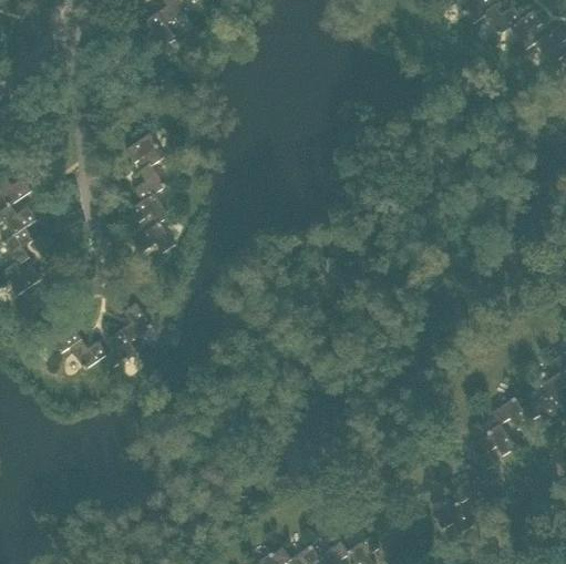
[(162,0),(165,4),(156,10),(165,23),(186,9),(181,0),(162,0)]
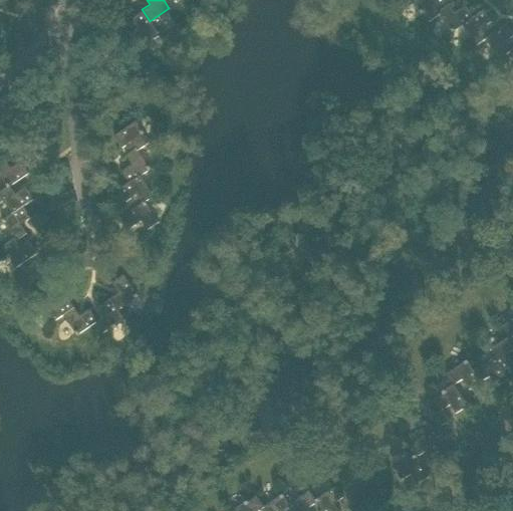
[(426,21),(438,13),(436,11),(438,10),(433,3),(438,0),(412,0),(411,1),(426,21)]
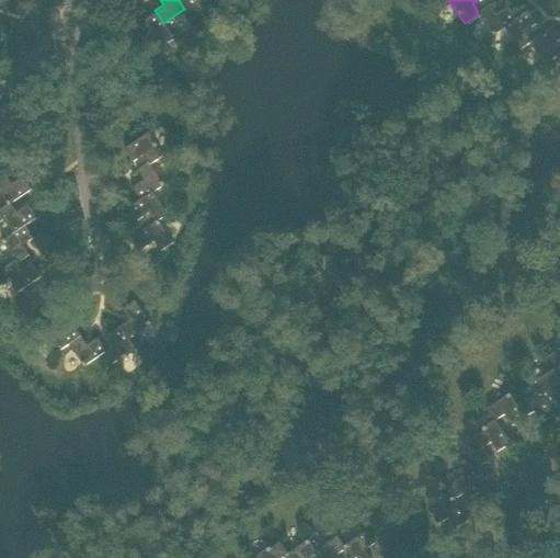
[(492,34),(503,25),(515,16),(506,4),(495,12),(489,2),(478,11),(476,12),(478,14),(492,34)]
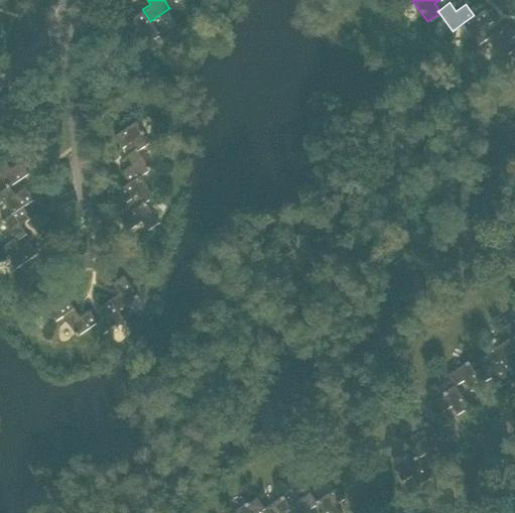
[(479,45),(484,40),(483,38),(488,35),(483,27),(493,20),(484,8),(474,15),(463,23),(479,45)]
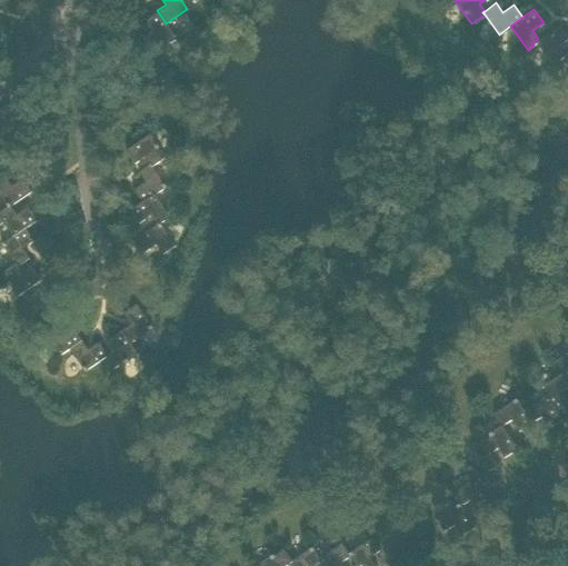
[(166,23),(157,10),(143,19),(150,29),(140,36),(148,49),(172,33),(166,23)]
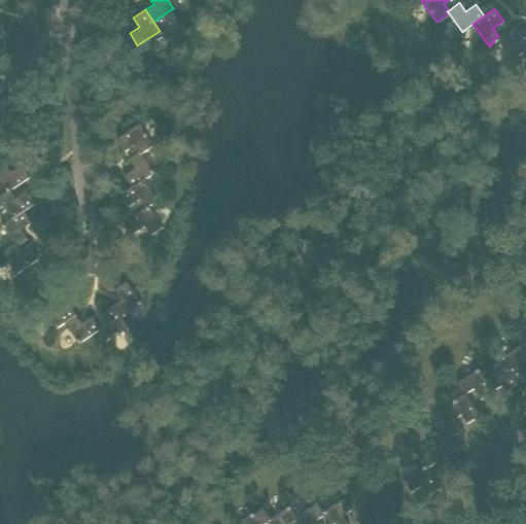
[(509,60),(521,50),(522,49),(516,41),(525,34),(525,33),(518,22),(498,36),(493,39),(494,41),(509,60)]
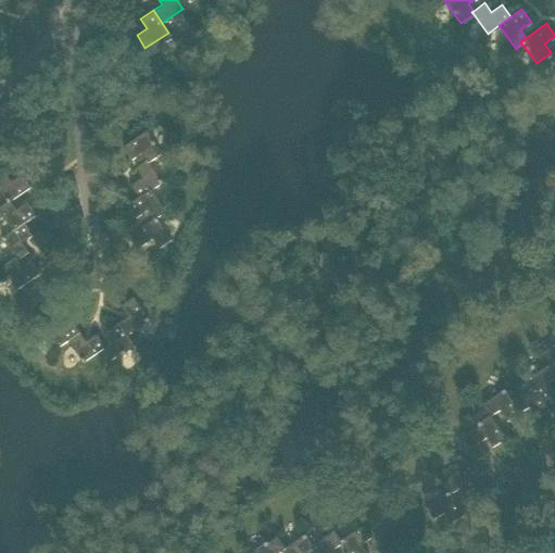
[(140,152),(146,159),(148,162),(159,154),(152,145),(154,142),(146,130),(122,147),(130,159),(140,152)]
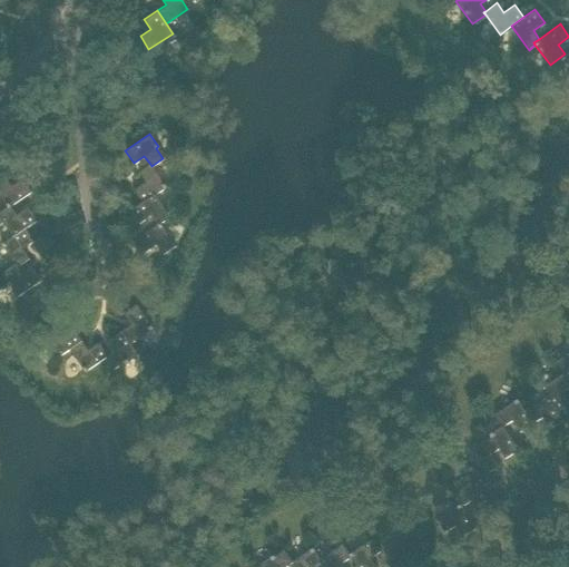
[(133,188),(140,201),(153,193),(154,194),(165,186),(151,166),(149,163),(137,172),(144,181),(133,188)]
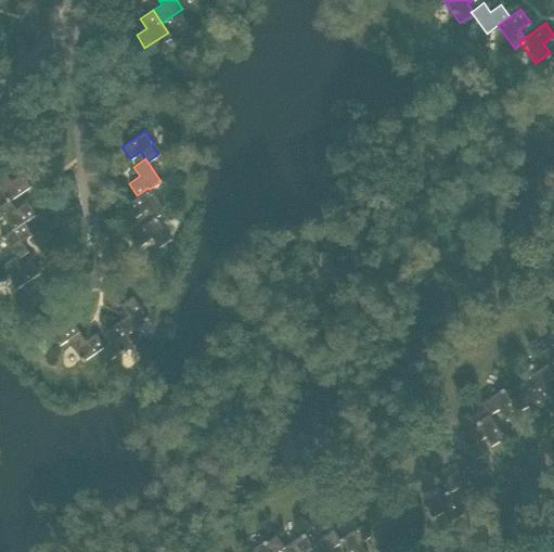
[(0,192),(5,201),(10,197),(10,199),(30,185),(22,172),(11,179),(4,169),(0,171),(0,192)]
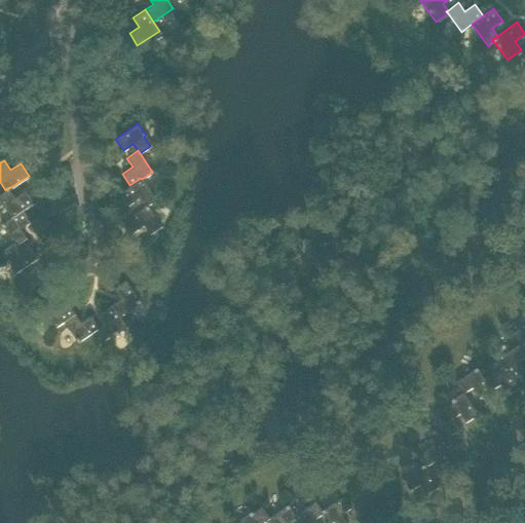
[(138,197),(144,206),(145,208),(148,207),(156,200),(142,179),(141,178),(129,185),(119,192),(127,204),(138,197)]
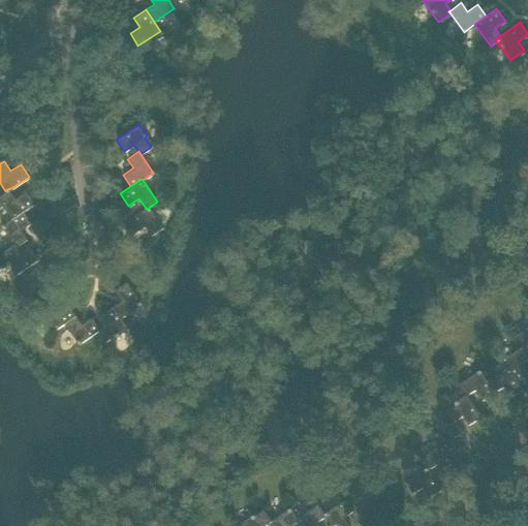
[(0,202),(10,218),(11,219),(24,211),(34,205),(27,192),(17,198),(9,189),(9,188),(5,191),(0,194),(0,202)]
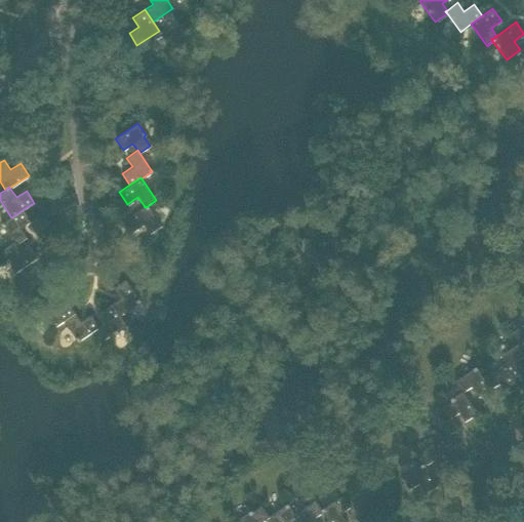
[(145,207),(144,205),(124,219),(131,231),(144,224),(150,233),(161,225),(148,206),(145,207)]
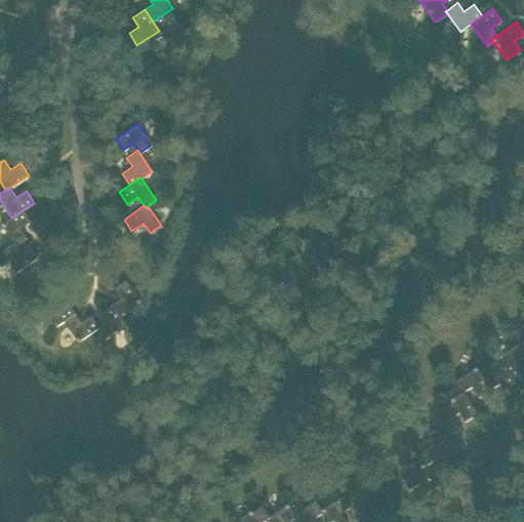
[(0,224),(12,242),(14,245),(15,244),(27,237),(21,228),(31,222),(24,209),(11,217),(10,216),(0,224)]
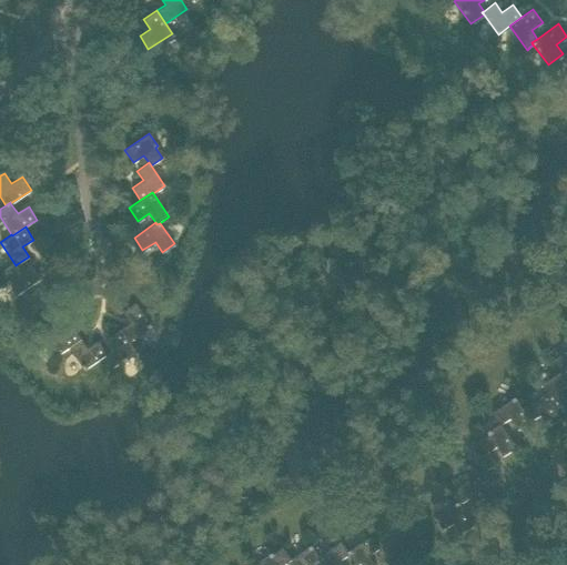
[(16,265),(13,262),(1,270),(17,293),(39,279),(31,265),(21,271),(17,264),(16,265)]
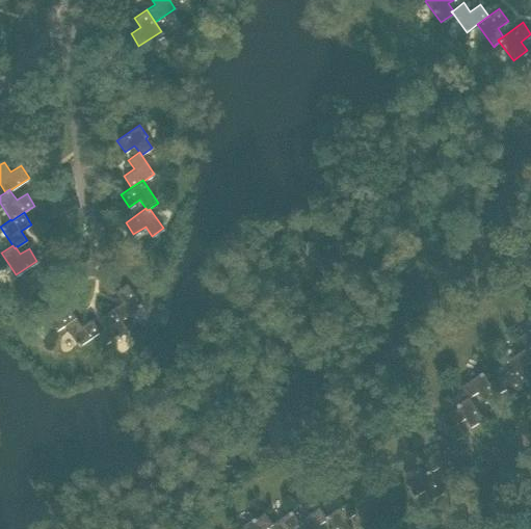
[(121,301),(112,307),(121,319),(141,306),(126,283),(113,291),(121,301)]
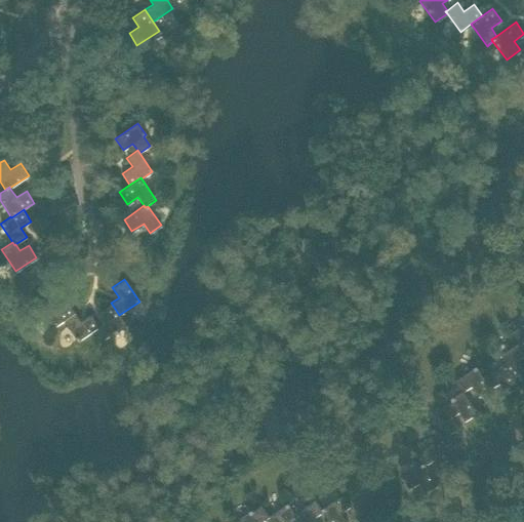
[(51,328),(64,320),(75,313),(66,300),(56,307),(50,298),(38,307),(51,328)]
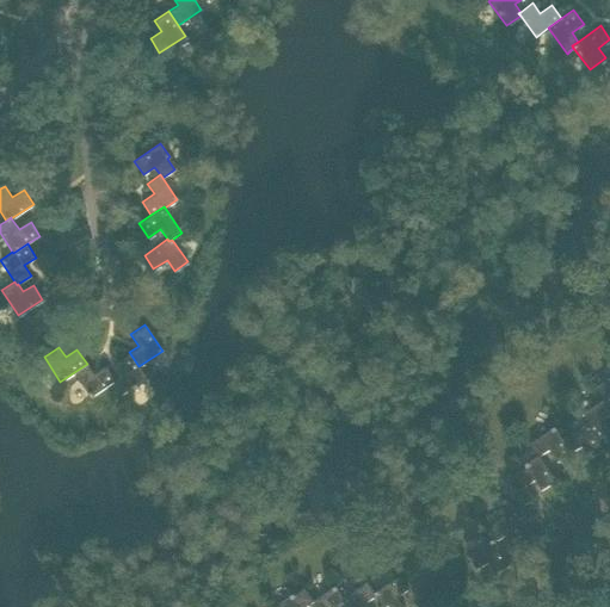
[(122,373),(115,378),(111,381),(112,382),(121,395),(146,377),(139,366),(129,352),(115,363),(122,373)]
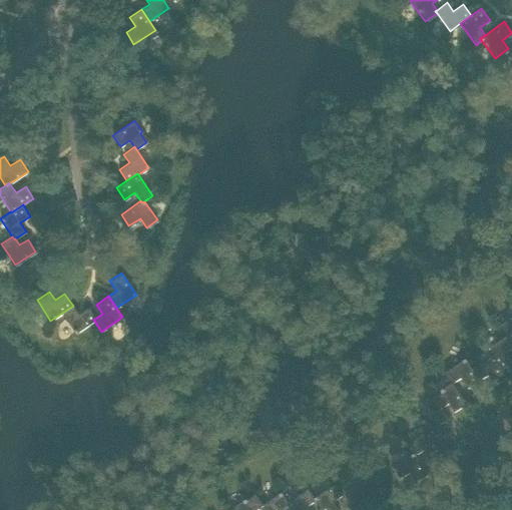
[(73,306),(62,313),(75,333),(94,321),(93,320),(96,318),(89,307),(78,314),(73,306)]
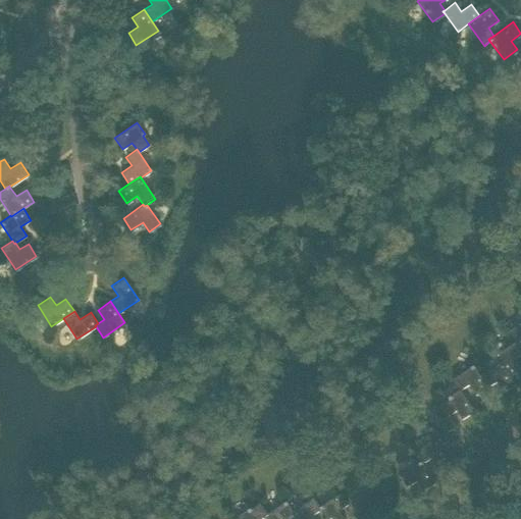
[(520,322),(508,330),(515,341),(520,350),(520,322)]
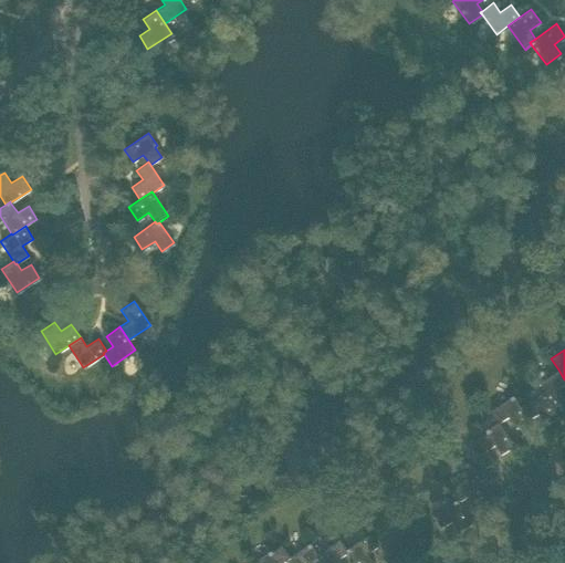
[(536,384),(542,393),(552,408),(553,407),(564,398),(564,397),(558,387),(564,382),(564,379),(558,369),(536,384)]
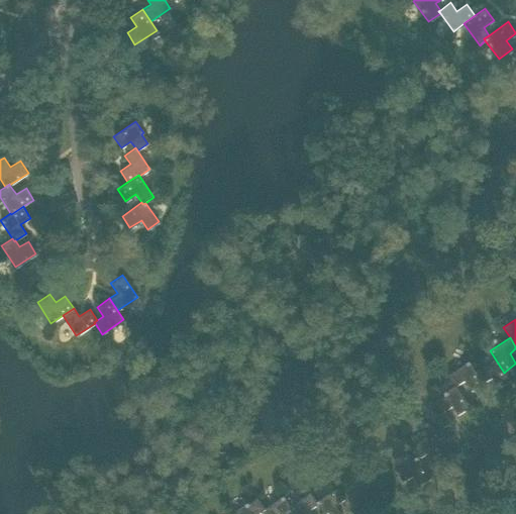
[(495,358),(476,371),(483,382),(491,377),(498,387),(510,379),(505,372),(504,373),(495,358)]
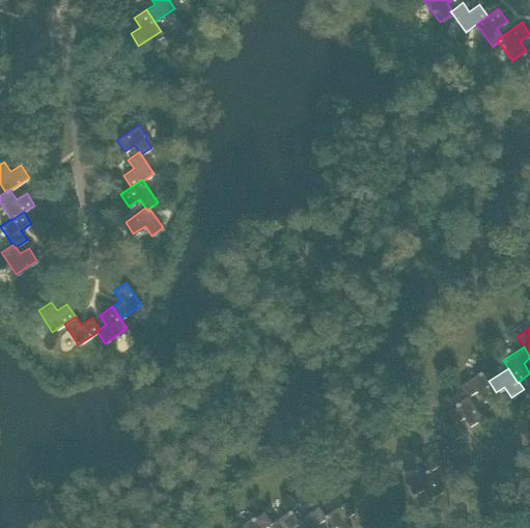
[(453,422),(456,420),(464,416),(470,425),(482,417),(468,395),(476,390),(483,400),(496,392),(489,381),(487,381),(480,370),(458,385),(466,396),(454,404),(455,405),(446,411),(453,422)]
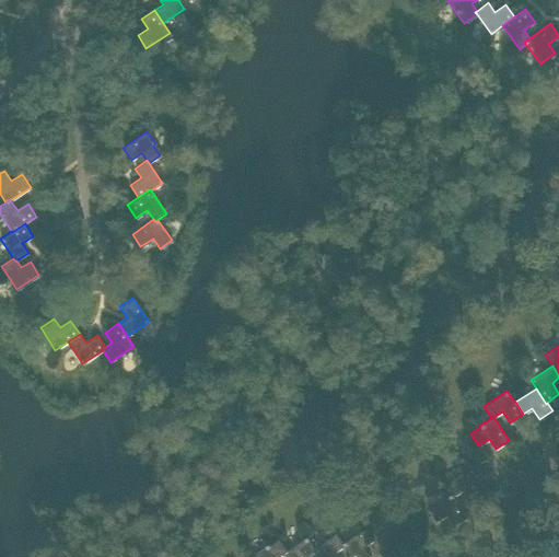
[(458,459),(465,471),(467,470),(475,482),(487,473),(479,462),(489,455),(481,443),(478,445),(458,459)]
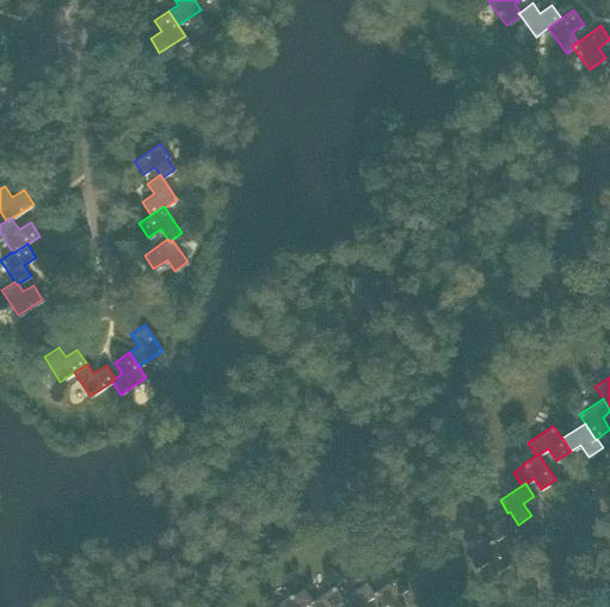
[(484,528),(491,540),(493,539),(494,540),(504,534),(512,546),(527,537),(518,525),(510,512),(507,513),(484,528)]
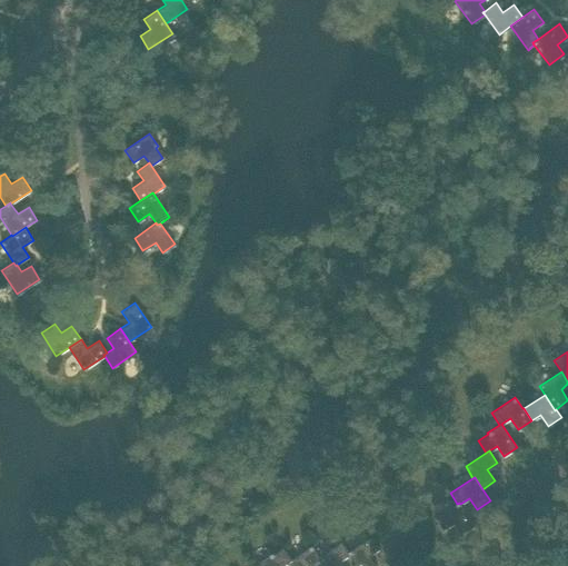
[(459,503),(457,504),(436,518),(444,529),(454,523),(460,534),(475,526),(460,504),(459,503)]
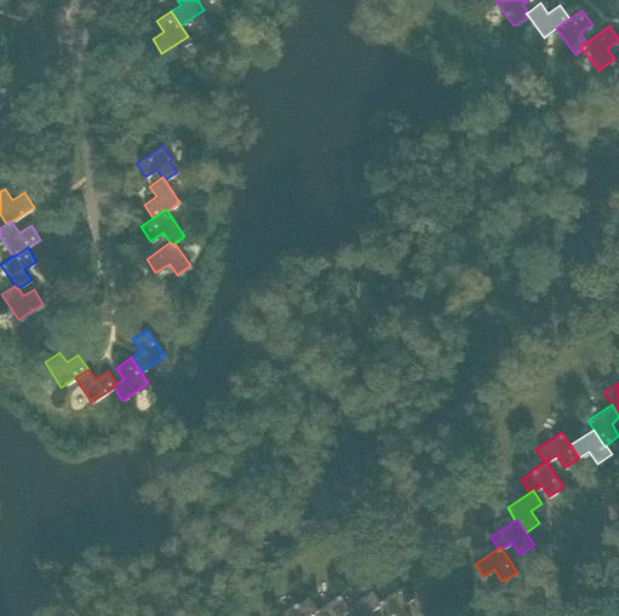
[(379,600),(380,604),(389,615),(410,615),(402,604),(413,597),(403,583),(379,600)]
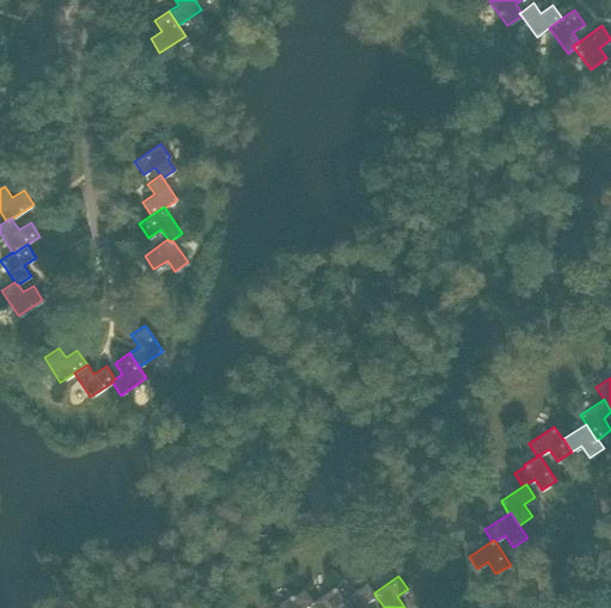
[(342,599),(348,607),(370,607),(366,602),(376,596),(374,593),(366,582),(342,599)]
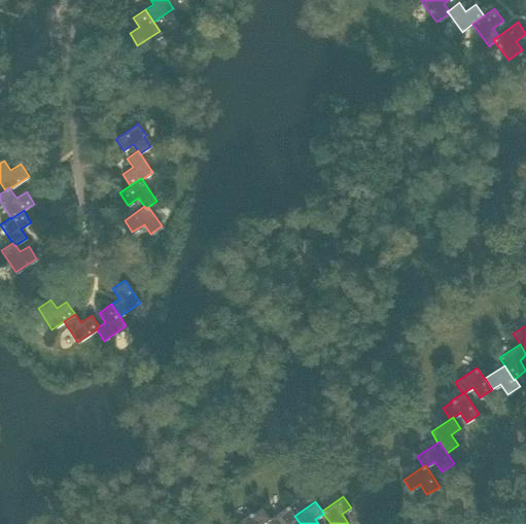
[(288,505),(269,519),(268,520),(270,523),(300,523),(294,516),(288,505)]
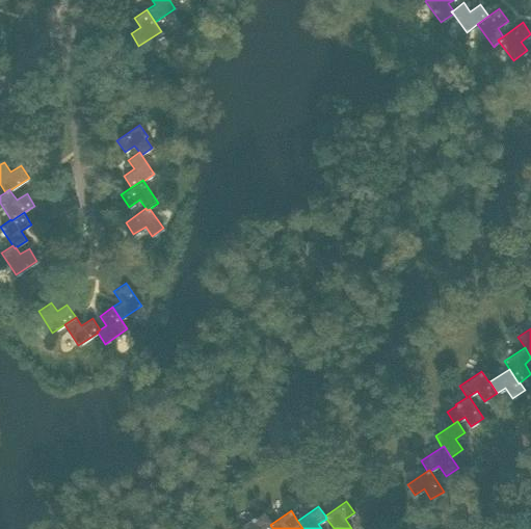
[(242,526),(243,528),(263,528),(270,525),(271,524),(263,512),(242,526)]
